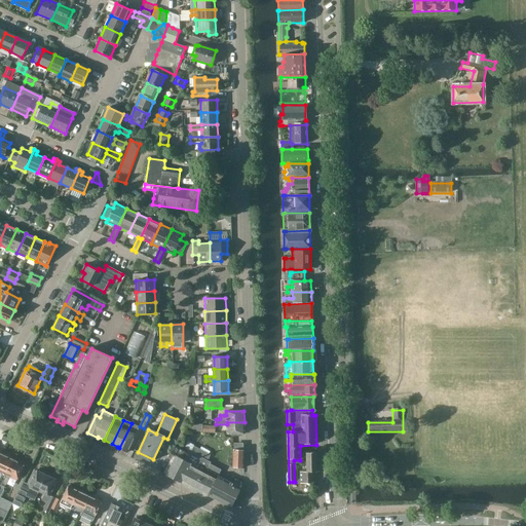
[(227,434),(245,434),(245,422),(227,422),(227,424),(227,434)]
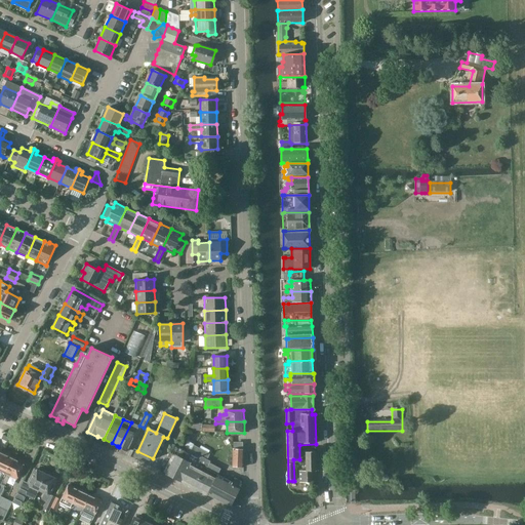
[(127,451),(136,434),(139,427),(133,423),(131,422),(119,447),(127,451)]
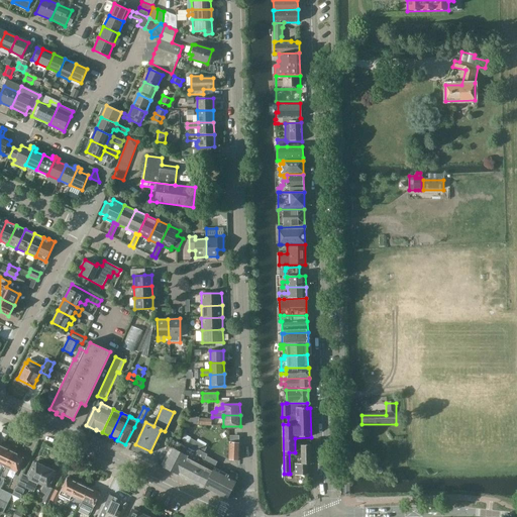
[(211,425),(211,419),(199,418),(199,417),(185,416),(184,423),(211,425)]
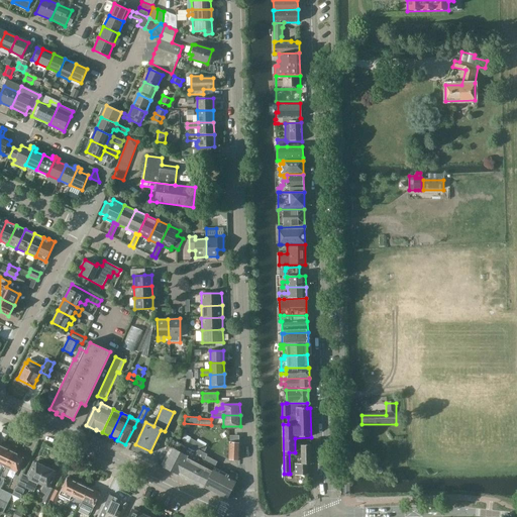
[(185,434),(182,440),(188,443),(198,448),(204,452),(207,446),(191,438),(191,437),(185,434)]
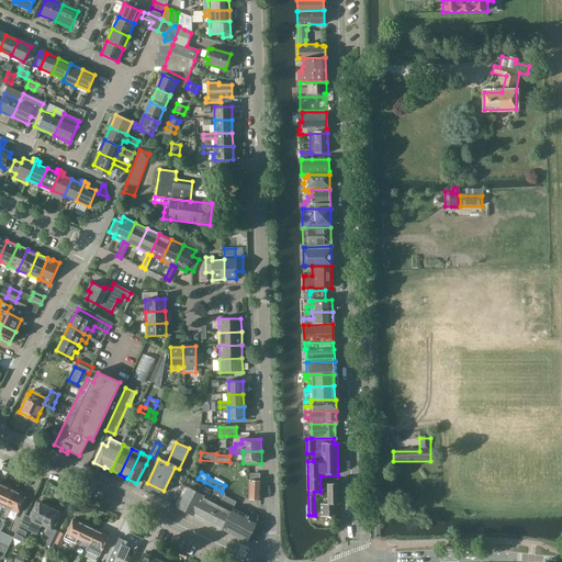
[(260,502),(260,473),(250,473),(250,502),(260,502)]
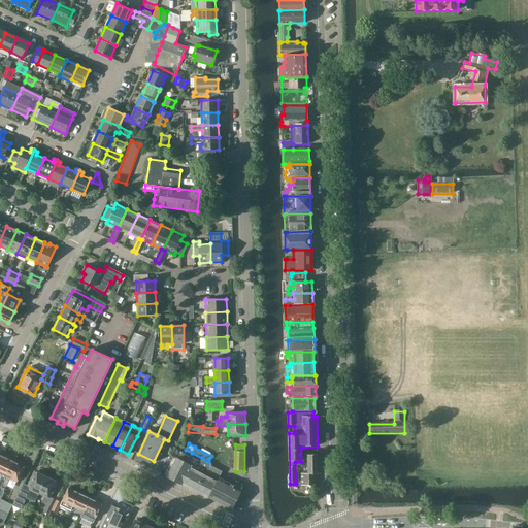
[(171,461),(164,474),(208,498),(220,477),(207,471),(211,465),(211,464),(208,462),(202,458),(201,461),(185,453),(179,450),(175,449),(173,447),(171,455),(168,459),(171,461)]
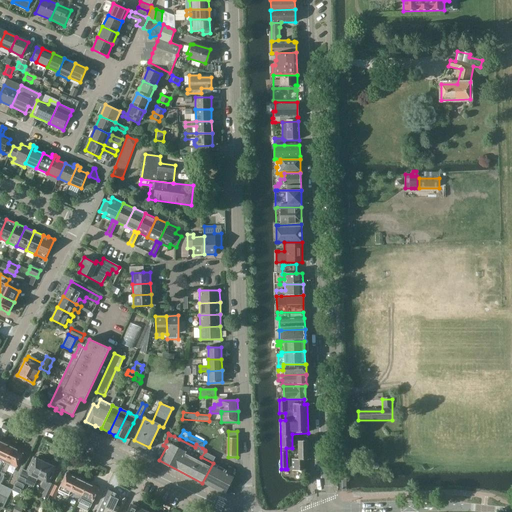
[(298,460),(307,460),(308,460),(308,453),(308,441),(298,441),(298,460)]
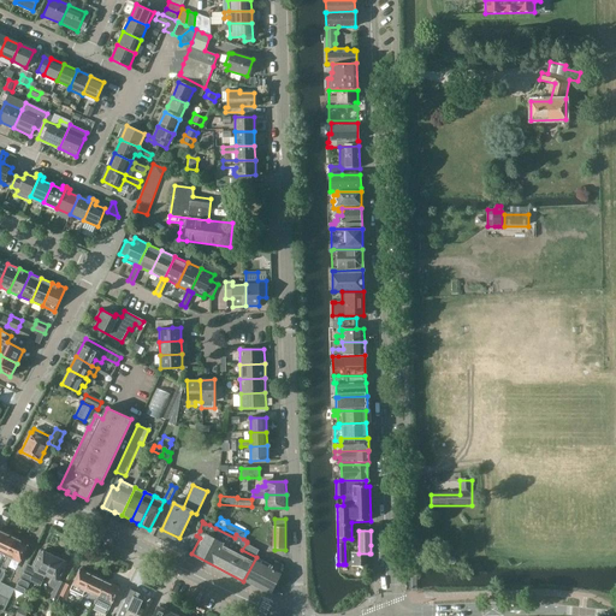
[(0,568),(15,539),(1,532),(0,535),(0,568)]
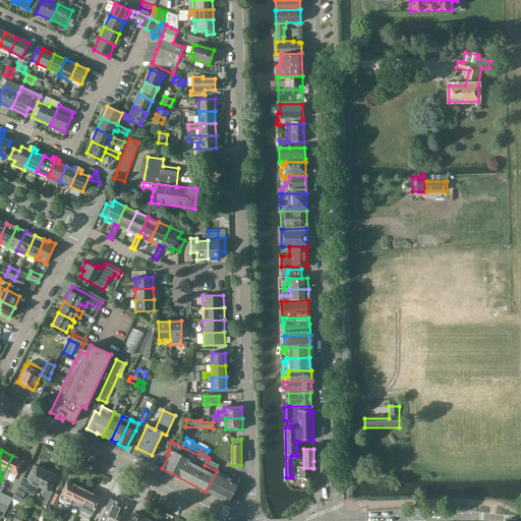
[(16,475),(23,461),(12,456),(0,480),(0,516),(3,518),(11,500),(11,499),(0,493),(0,491),(3,484),(5,480),(5,481),(9,472),(16,475)]
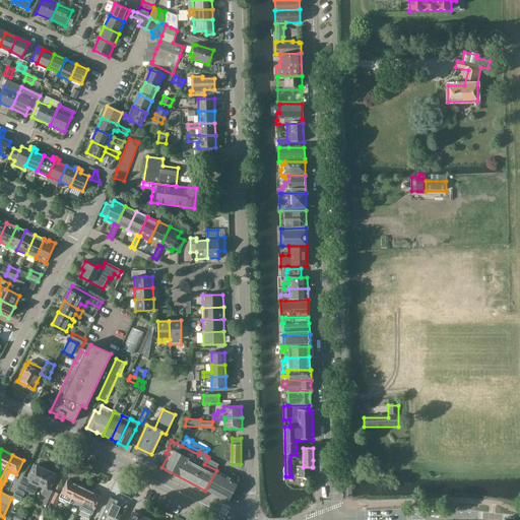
[(34,495),(38,485),(46,470),(35,465),(27,479),(22,476),(11,498),(11,499),(20,503),(25,492),(34,495)]
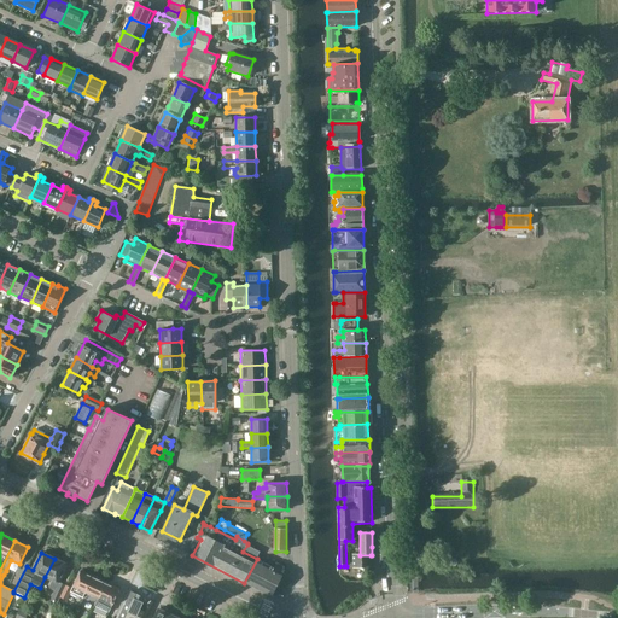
[(354,569),(371,567),(371,555),(360,555),(353,555),(354,569)]
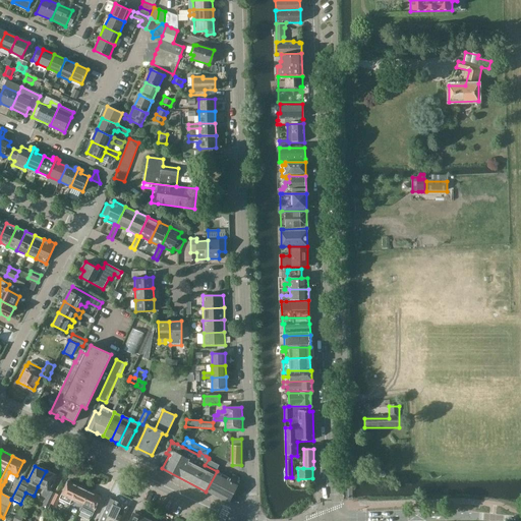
[(49,508),(51,504),(55,495),(49,491),(56,476),(46,471),(38,486),(45,489),(42,497),(46,499),(43,506),(49,508)]
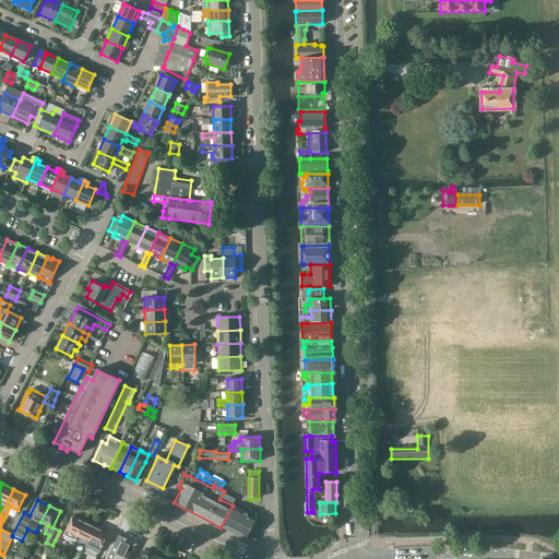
[(233,506),(221,527),(246,539),(257,519),(254,518),(257,513),(249,509),(248,513),(233,506)]
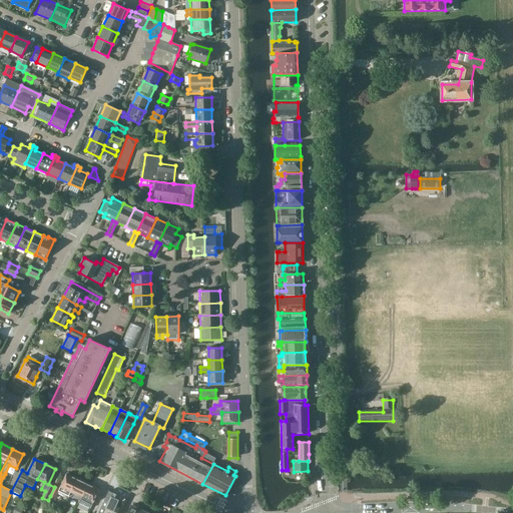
[(68,498),(72,488),(77,480),(66,475),(59,489),(54,487),(50,496),(55,499),(58,493),(68,498)]
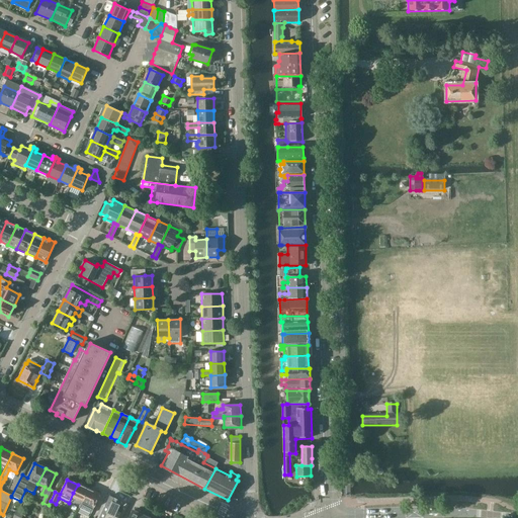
[(80,507),(89,490),(78,485),(73,493),(69,503),(73,505),(74,504),(80,507)]
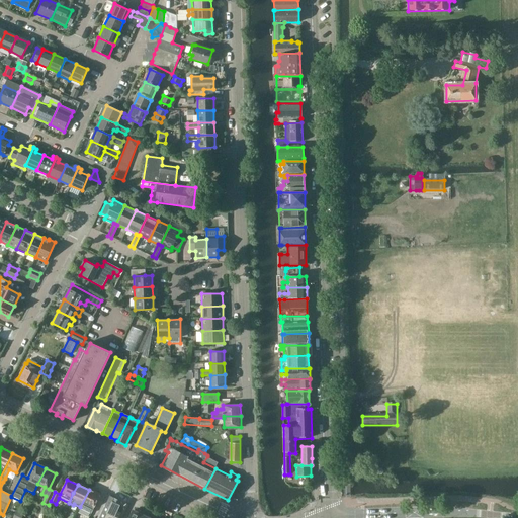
[(90,514),(99,495),(89,490),(80,507),(79,509),(90,514)]
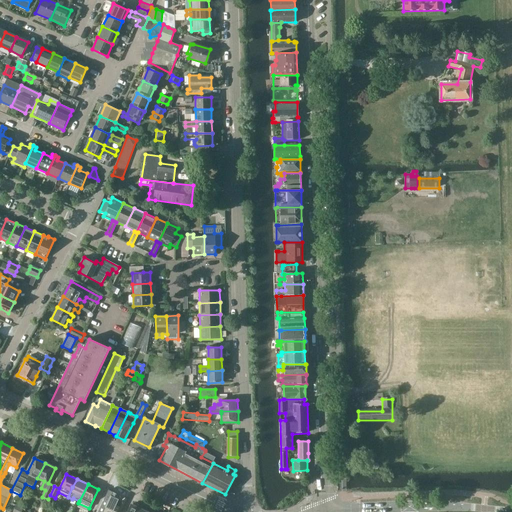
[(116,511),(119,507),(116,505),(118,499),(114,497),(116,494),(109,491),(98,511),(116,511)]
